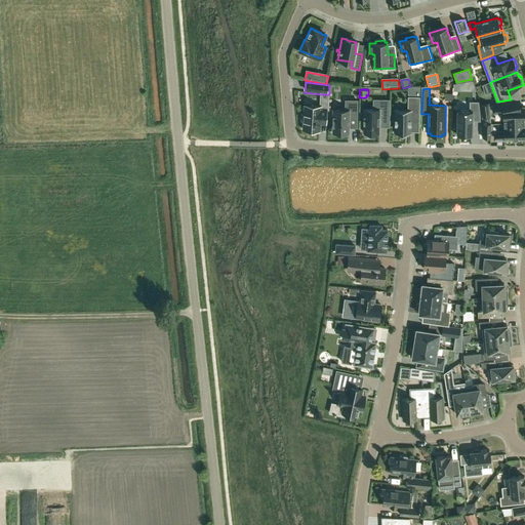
[(321,94),(320,107),(320,109),(327,110),(329,94),(321,94)]
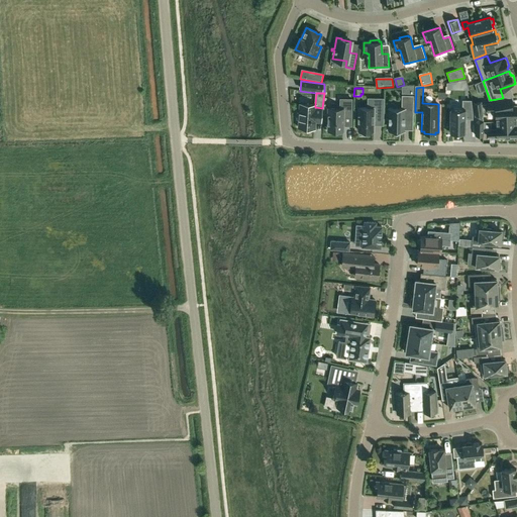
[(414,94),(402,94),(402,107),(389,107),(389,130),(405,130),(405,118),(413,118),(414,94)]
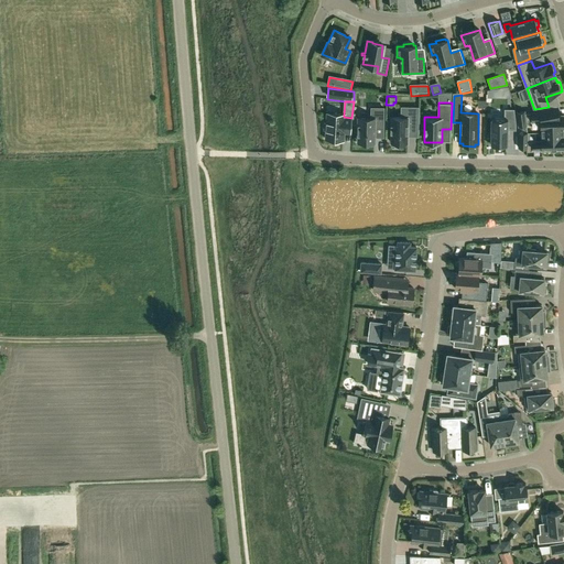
[(407,127),(415,127),(416,107),(401,107),(401,117),(391,117),(390,142),(407,142),(407,127)]
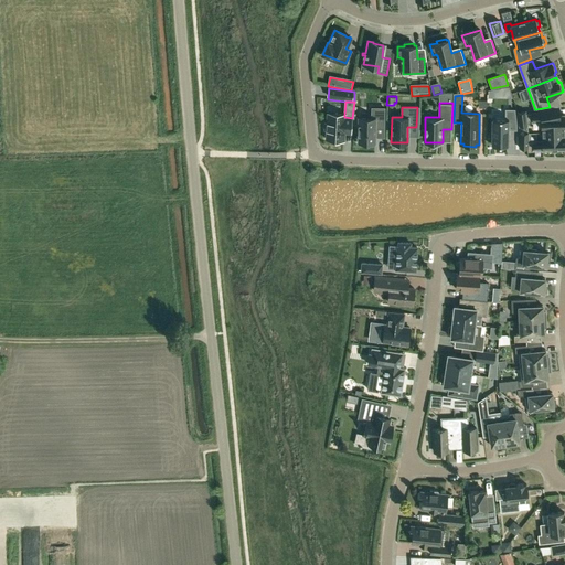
[(542,120),(542,132),(564,131),(564,128),(564,127),(564,115),(560,115),(558,107),(541,110),(541,112),(532,113),(533,121),(542,120)]
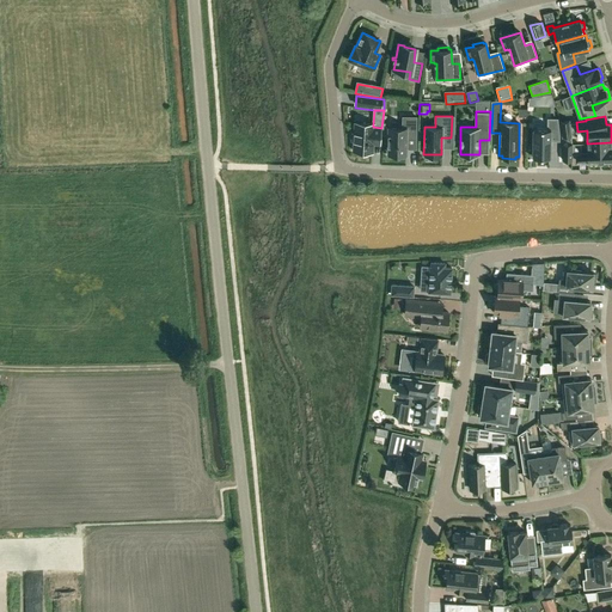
[(403,117),(403,128),(389,128),(389,153),(407,154),(407,138),(416,139),(416,117),(403,117)]
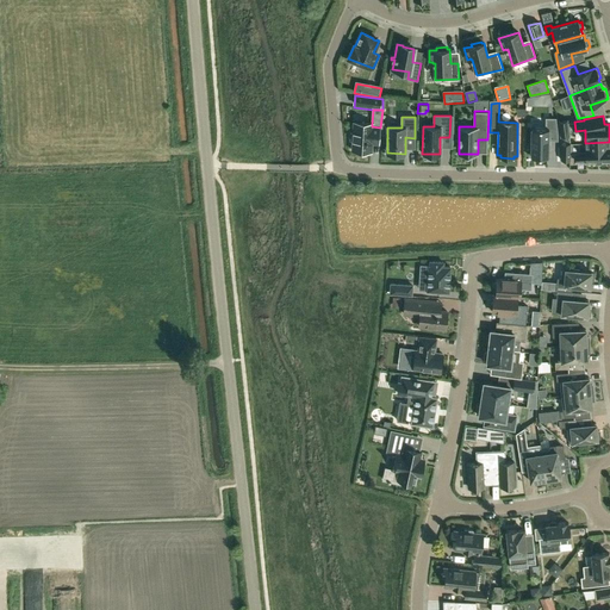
[(545,156),(548,156),(549,139),(558,139),(558,134),(555,118),(546,118),(546,129),(531,128),(531,156),(535,156),(535,160),(545,160),(545,156)]
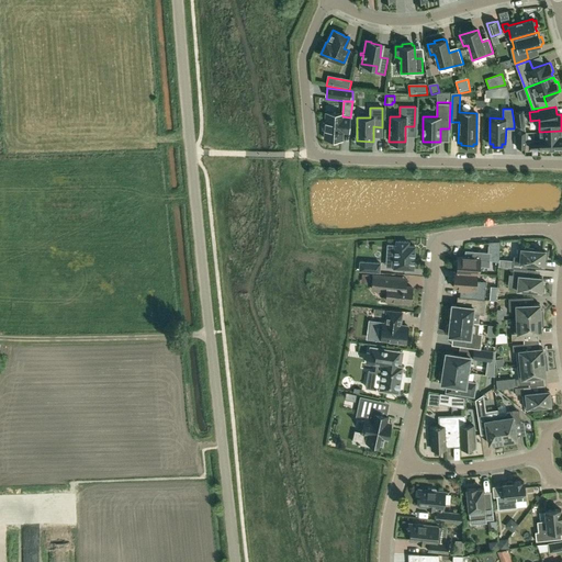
[(524,111),(515,112),(516,125),(525,124),(524,111)]
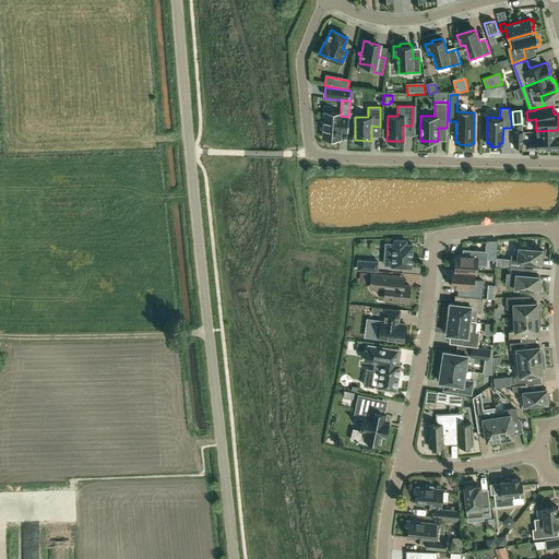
[(340,131),(347,132),(348,117),(341,116),(341,114),(324,113),(323,139),(330,139),(330,141),(337,141),(337,139),(340,140),(340,131)]
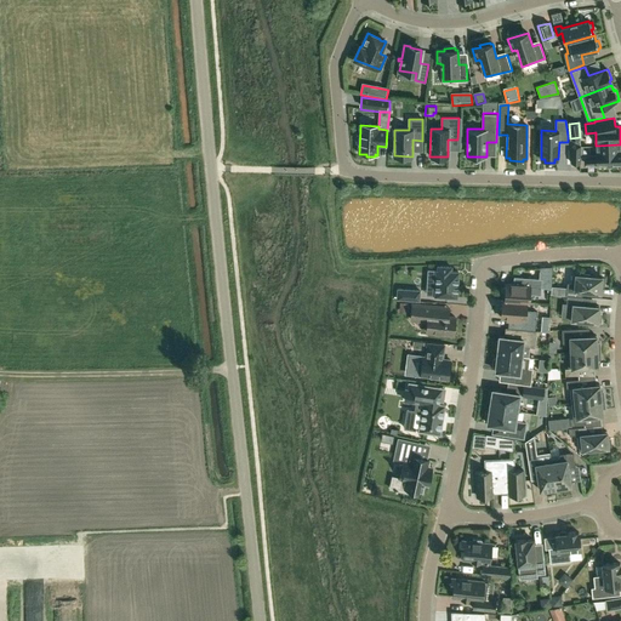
[(620,144),(596,146),(596,155),(586,155),(586,164),(614,163),(614,165),(620,164),(620,144)]
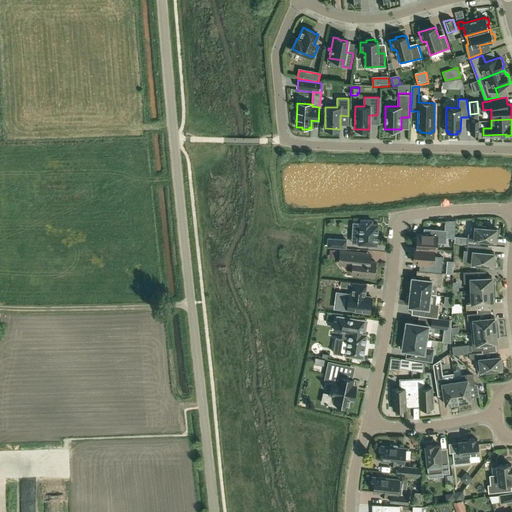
[(471,134),(479,134),(479,120),(471,121),(471,134)]
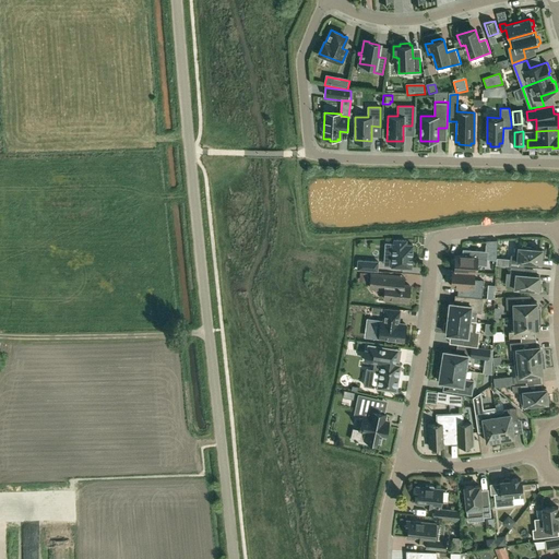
[(394,239),(394,244),(393,244),(392,266),(412,268),(413,245),(406,245),(406,240),(394,239)]
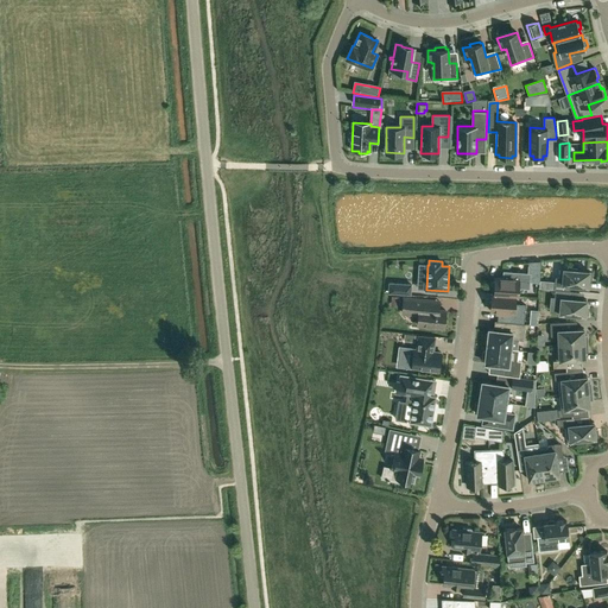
[(555,290),(556,290),(570,291),(570,285),(588,286),(589,279),(591,279),(591,272),(589,272),(589,271),(577,270),(577,268),(570,268),(570,270),(561,268),(559,277),(556,277),(555,290)]
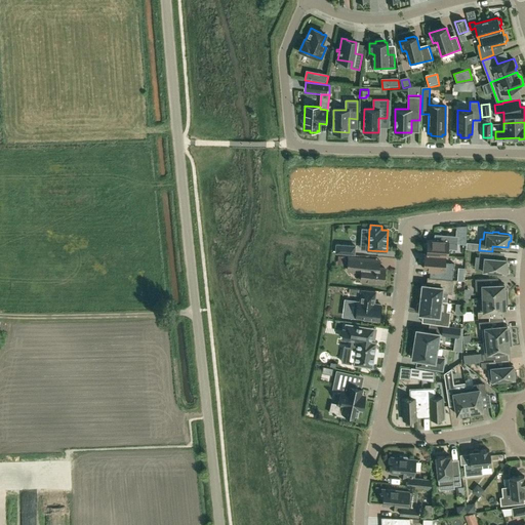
[(445,255),(447,256),(448,248),(457,249),(458,236),(446,235),(446,241),(428,240),(428,242),(426,244),(426,247),(427,248),(427,253),(427,254),(445,255)]
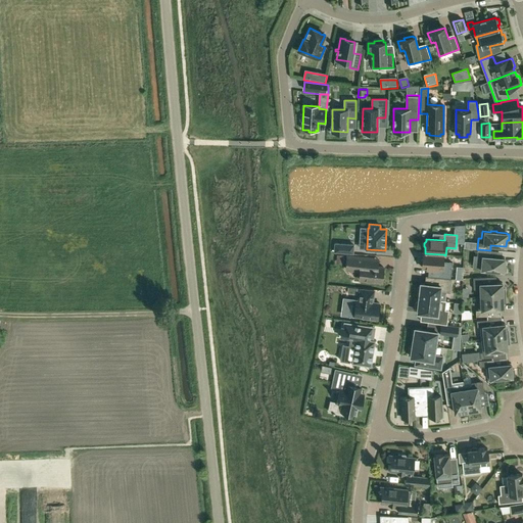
[(334,252),(353,253),(354,244),(334,242),(334,252)]
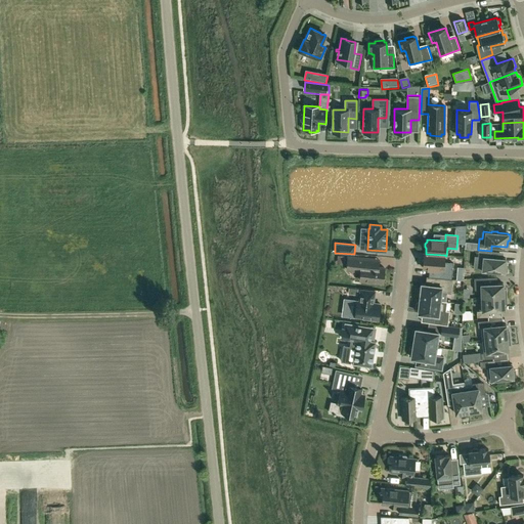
[(491,251),(479,250),(478,256),(481,256),(480,269),(488,270),(488,271),(494,272),(494,271),(505,271),(507,271),(508,265),(506,264),(506,258),(490,257),(491,251)]
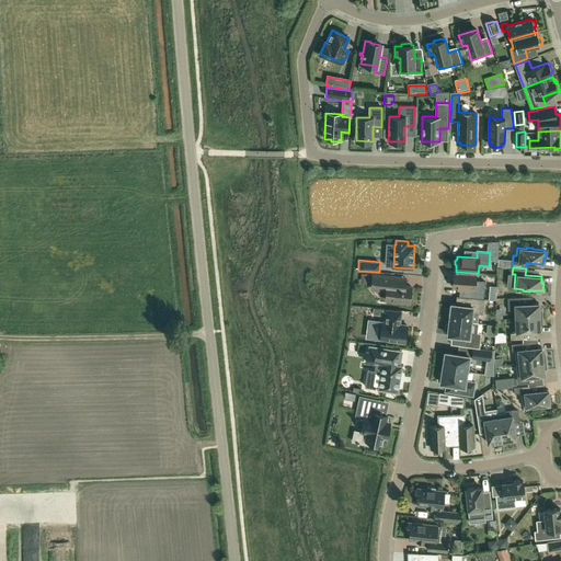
[(471,297),(483,298),(485,282),(476,281),(476,273),(456,272),(456,271),(454,271),(454,277),(451,278),(451,283),(453,284),(453,287),(472,288),(471,290),(471,297)]
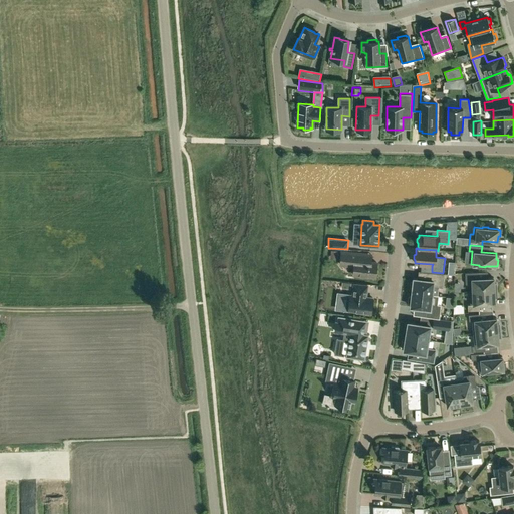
[(375,277),(376,262),(361,261),(362,254),(341,251),(340,264),(354,266),(353,274),(375,277)]
